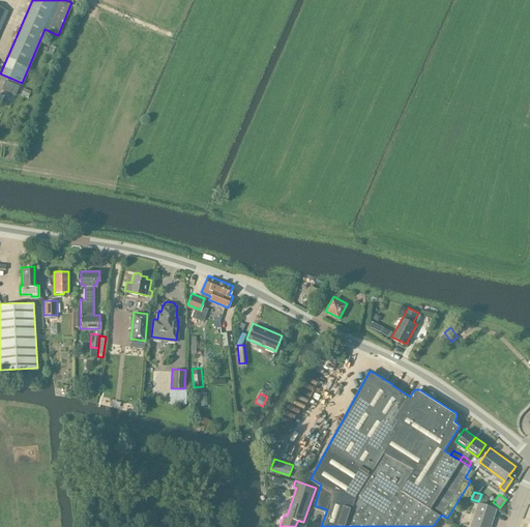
[(489,526),(496,507),(479,501),(470,526),(489,526)]
